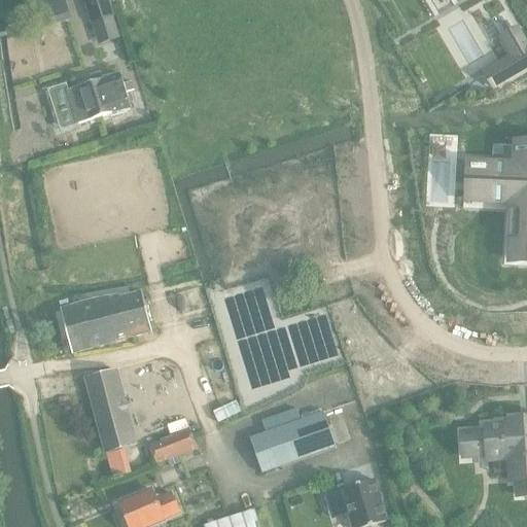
[(30,12),(36,27),(67,14),(61,0),(30,12)]
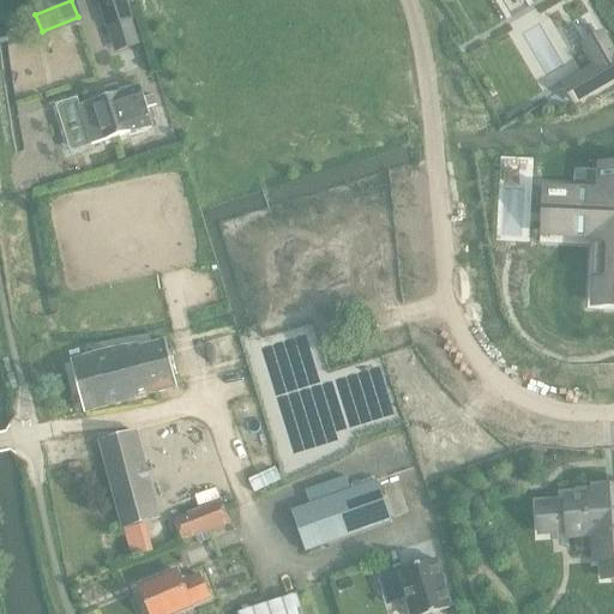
[(130,19),(122,0),(95,0),(104,28),(130,19)]
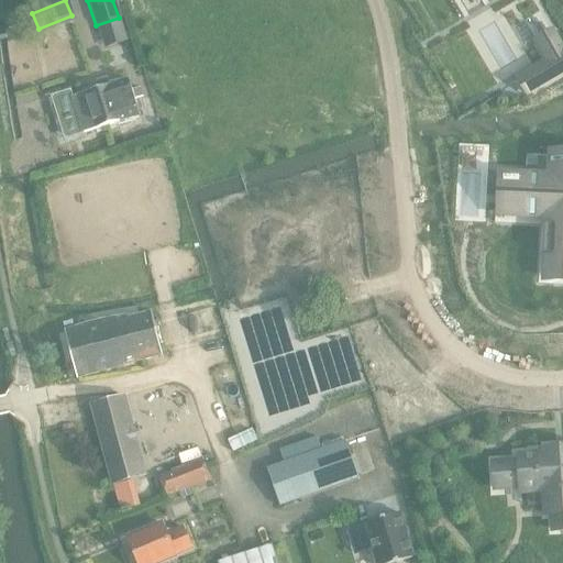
[(548,62),(518,78),(527,95),(562,73),(562,52),(555,39),(539,47),(548,62)]
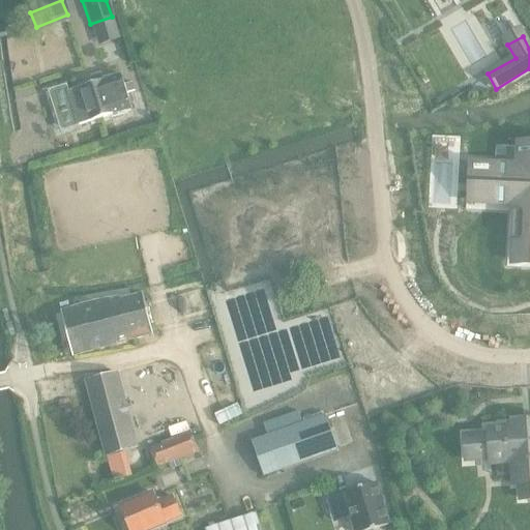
[(66,86),(49,92),(61,131),(79,126),(131,110),(127,94),(135,92),(133,84),(124,86),(121,77),(104,82),(101,76),(87,80),(89,86),(68,93),(66,86)]
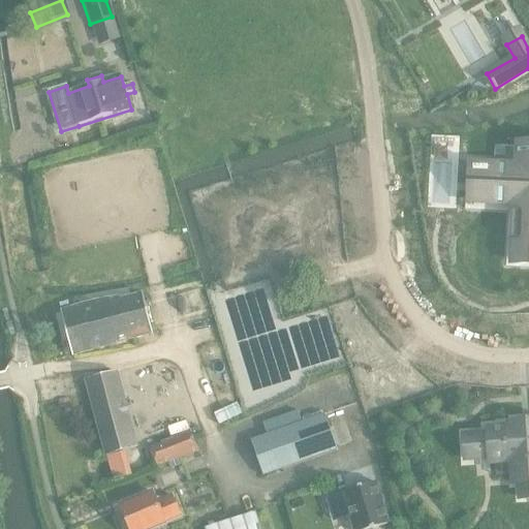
[(493,166),(491,203),(516,204),(511,262),(528,263),(528,146),(518,146),(517,167),(493,166)]
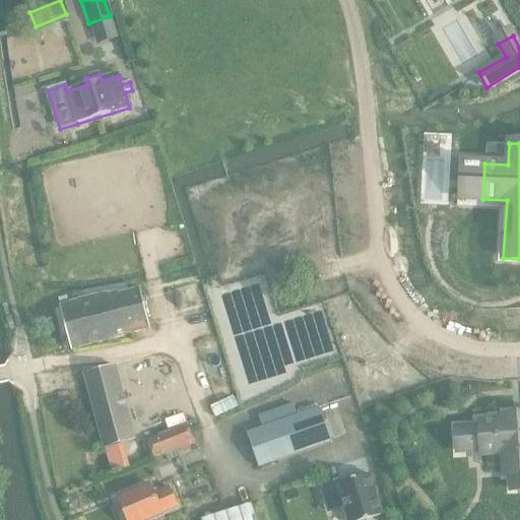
[(188,255),(152,264),(154,274),(168,324),(203,315),(193,276),(188,255)]
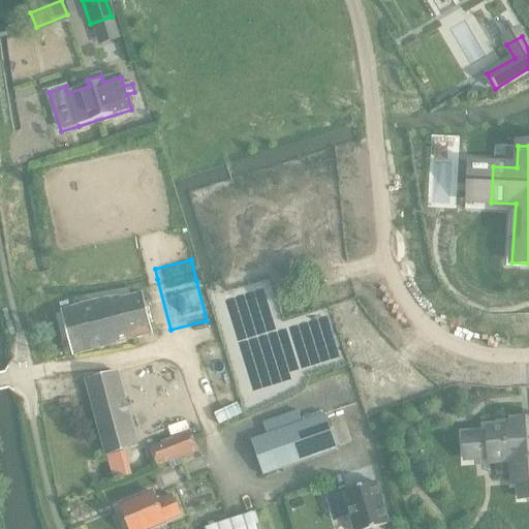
[(152,337),(142,296),(120,301),(119,299),(102,302),(62,311),(73,356),(110,346),(152,337)]
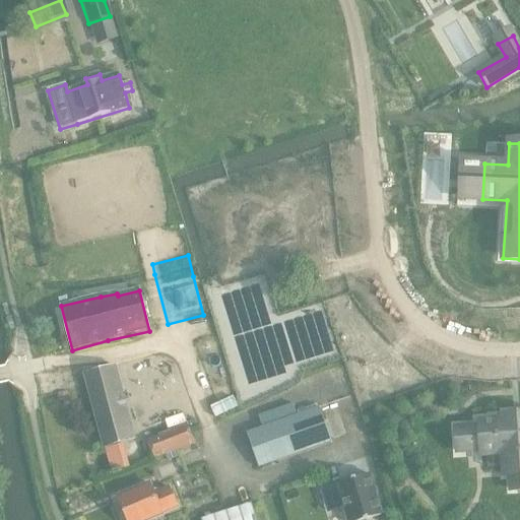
[(215,337),(199,342),(200,342),(217,398),(233,393),(215,338),(215,337)]
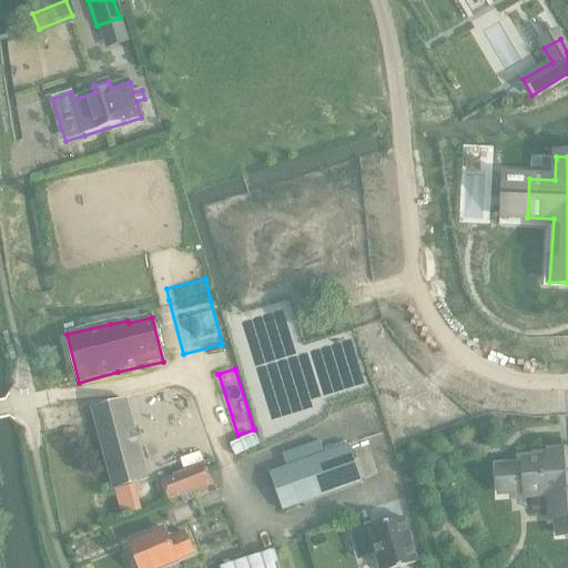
[(146,482),(125,402),(92,409),(114,490),(146,482)]
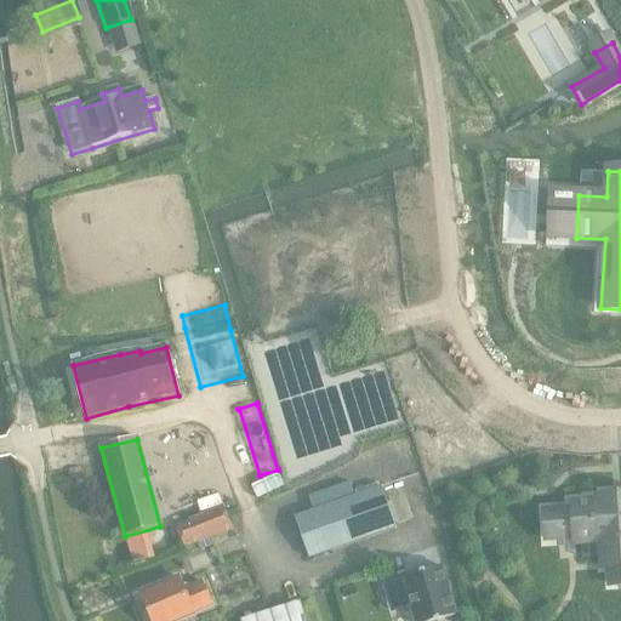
[(294,518),(308,558),(396,529),(382,489),(294,518)]
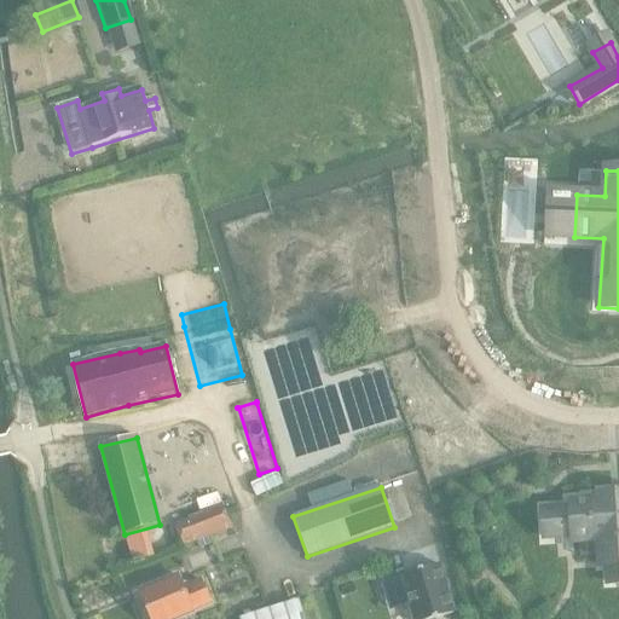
[(571,509),(542,510),(544,539),(572,537),(572,544),(599,543),(600,567),(607,567),(608,584),(618,583),(618,498),(601,499),(596,501),(570,502),(571,509)]
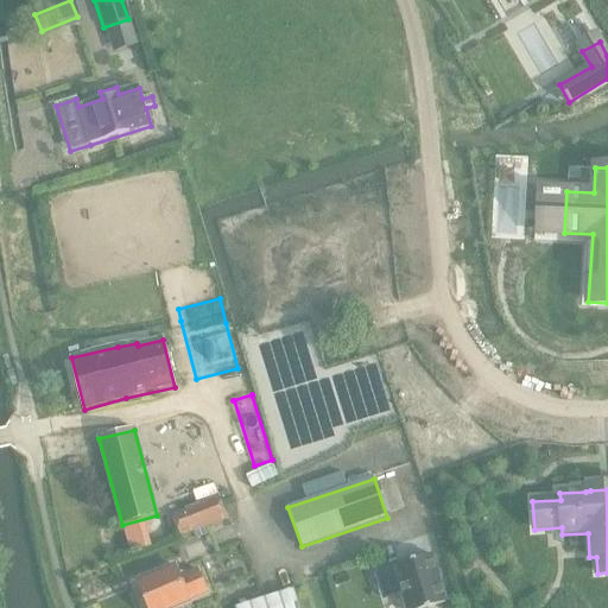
[(227,519),(219,498),(184,511),(185,513),(175,517),(182,537),(194,532),(196,540),(209,536),(206,527),(227,519)]
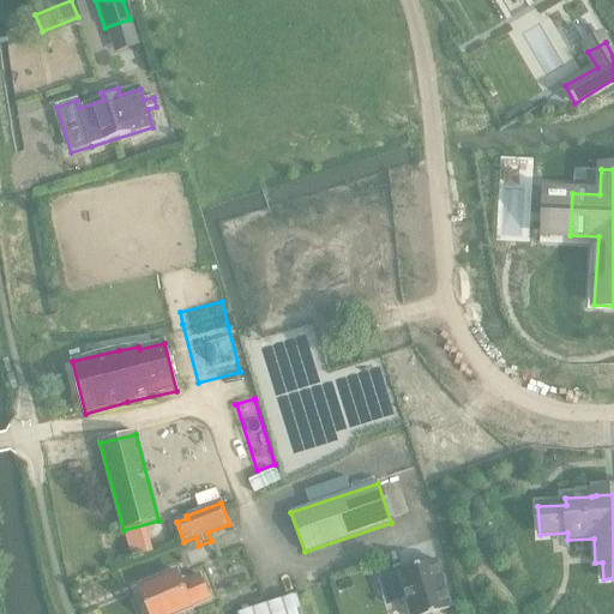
[(396,576),(378,581),(386,607),(404,601),(408,613),(433,613),(452,608),(437,559),(395,572),(396,576)]
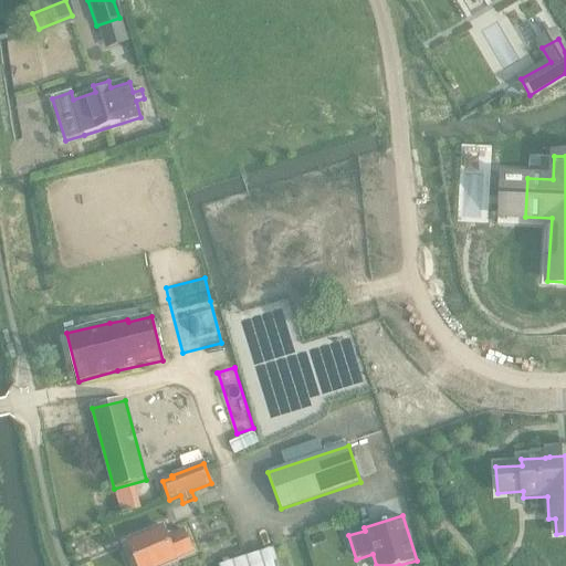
[(161,565),(192,554),(182,532),(167,538),(163,528),(127,543),(136,565),(161,565)]
